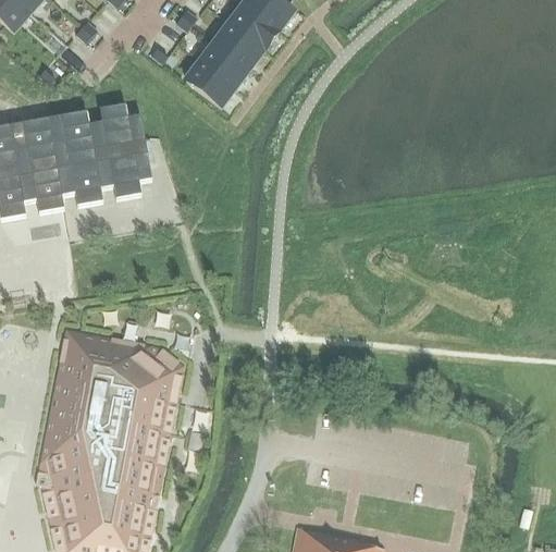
[(0,0),(0,17),(14,32),(31,13),(16,0),(0,0)]
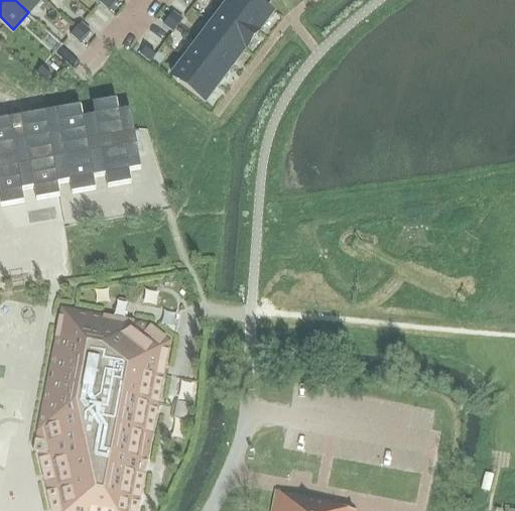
[(15,0),(28,12),(39,0),(15,0)]
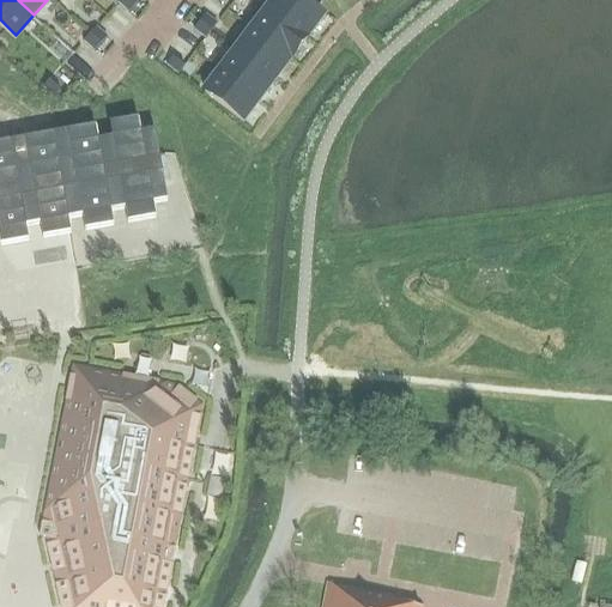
[(271,0),(268,4),(308,34),(323,12),(308,0),(271,0)]
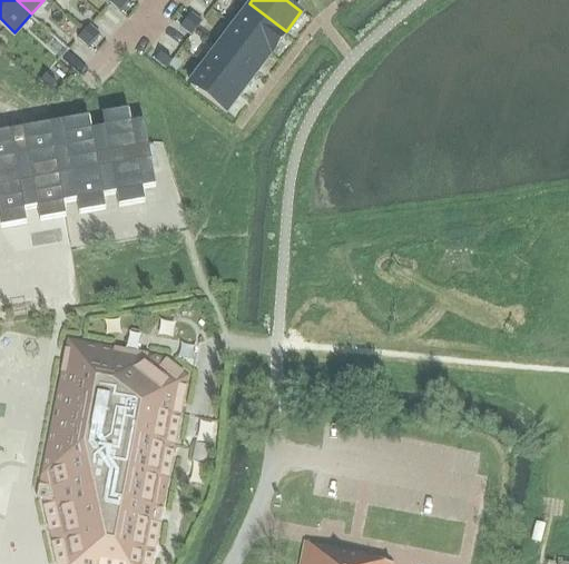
[(272,50),(286,31),(249,3),(235,23),(272,50)]
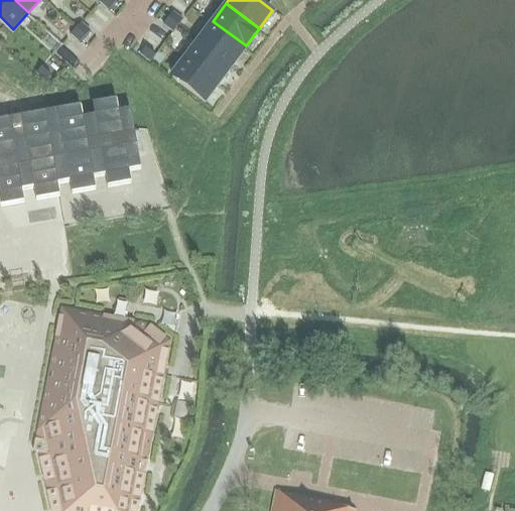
[(173,8),(168,14),(178,22),(183,16),(173,8)]
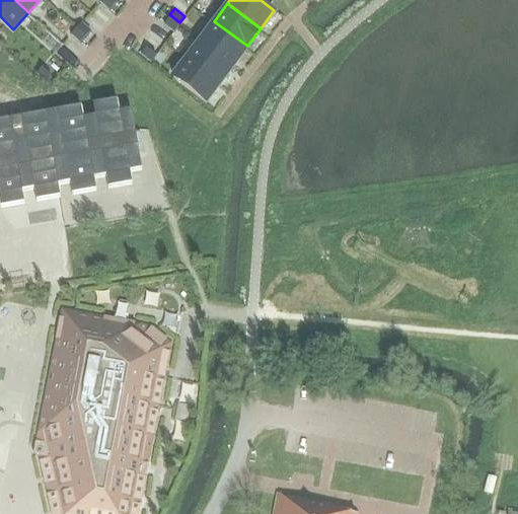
[(174,28),(179,22),(169,14),(164,21),(174,28)]
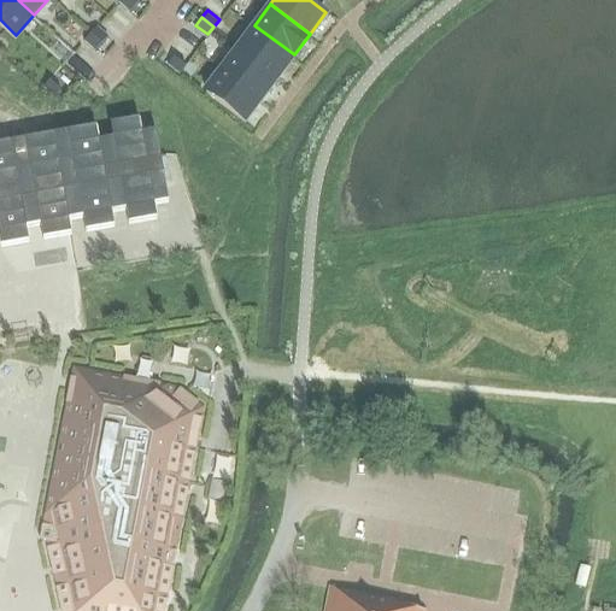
[(98,23),(92,30),(101,40),(109,33),(98,23)]
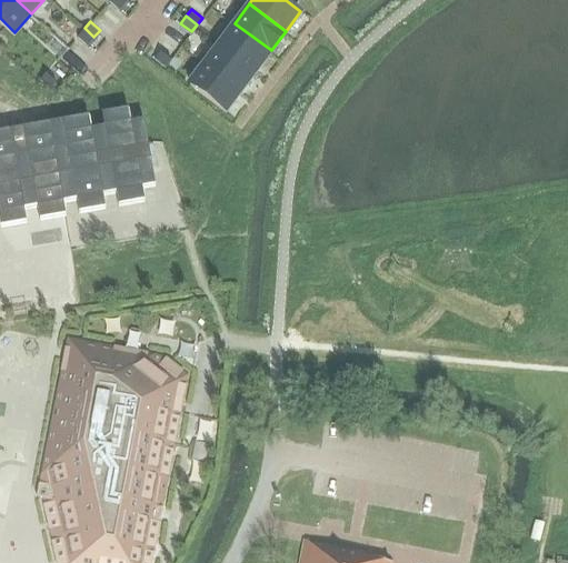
[(256,70),(271,50),(235,23),(220,42),(256,70)]
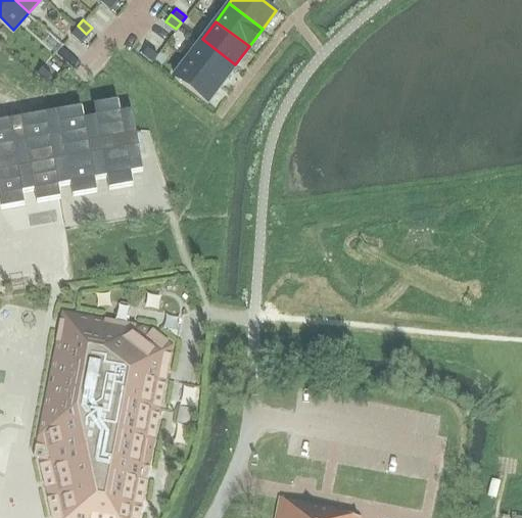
[(86,34),(78,26),(72,32),(81,40),(86,34)]
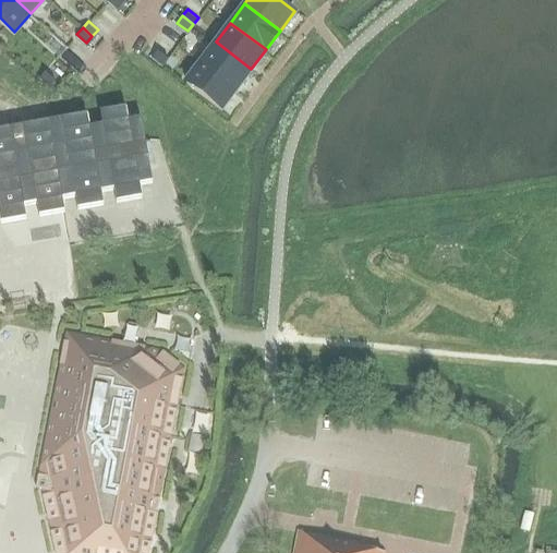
[(237,87),(251,69),(216,41),(202,60),(237,87)]
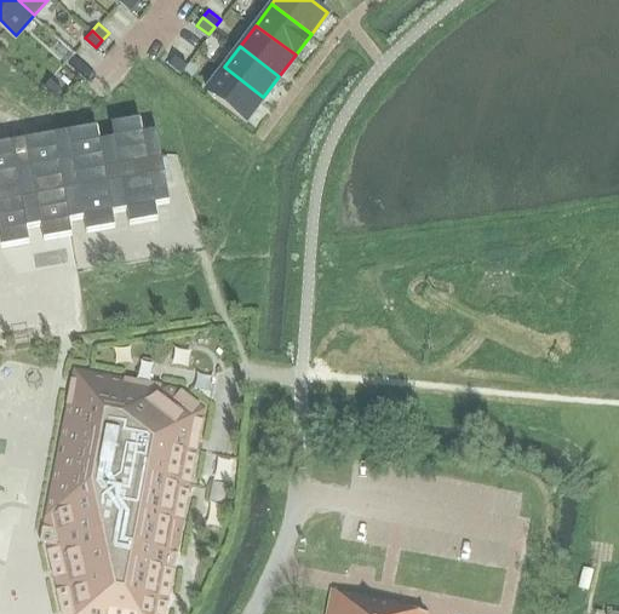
[(181,70),(187,62),(176,53),(170,61),(181,70)]
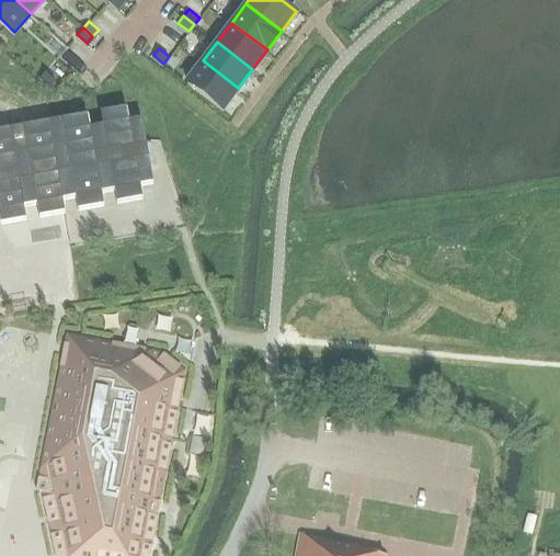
[(238,88),(203,60),(187,80),(224,108),(238,88)]
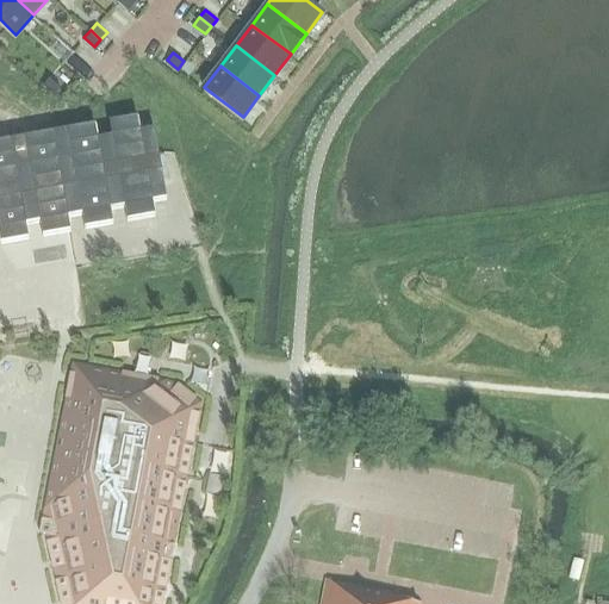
[(43,82),(54,92),(61,85),(50,75),(43,82)]
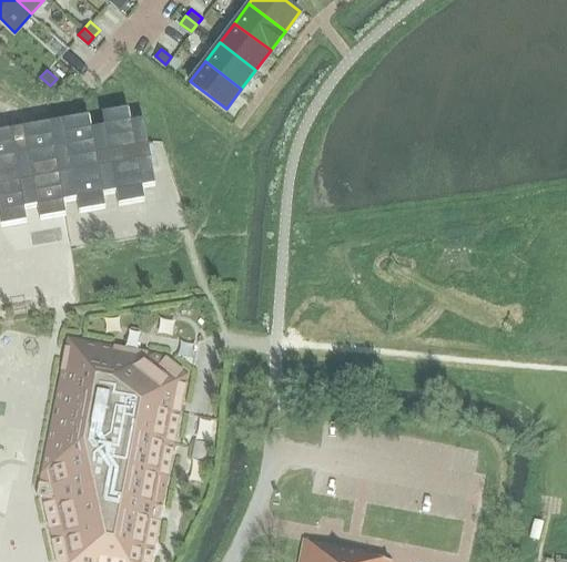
[(91,113),(0,128),(0,206),(3,226),(30,222),(28,208),(41,206),(43,218),(77,213),(115,206),(115,205),(148,200),(145,187),(159,185),(155,169),(168,166),(164,142),(151,144),(147,115),(133,118),(131,104),(103,110),(105,123),(93,125),(91,113)]
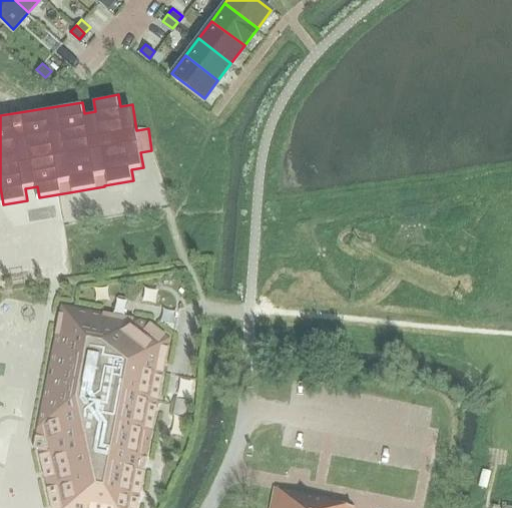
[(148,318),(62,302),(61,302),(33,445),(38,446),(51,507),(135,507),(169,335),(148,318)]
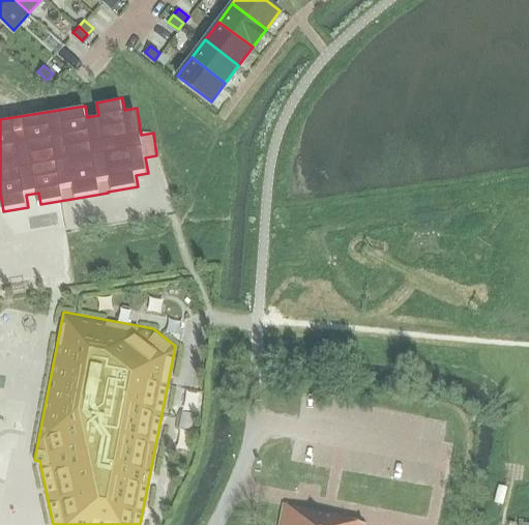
[(182,409),(179,425),(192,428),(195,411),(182,409)]
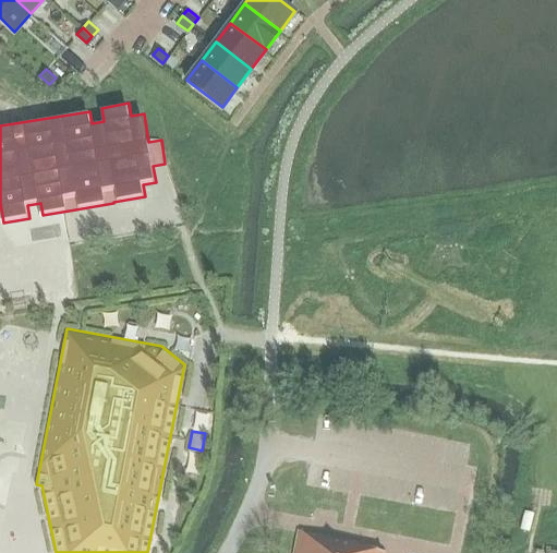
[(384,552),(386,548),(361,543),(362,539),(298,527),(292,552),(384,552)]
